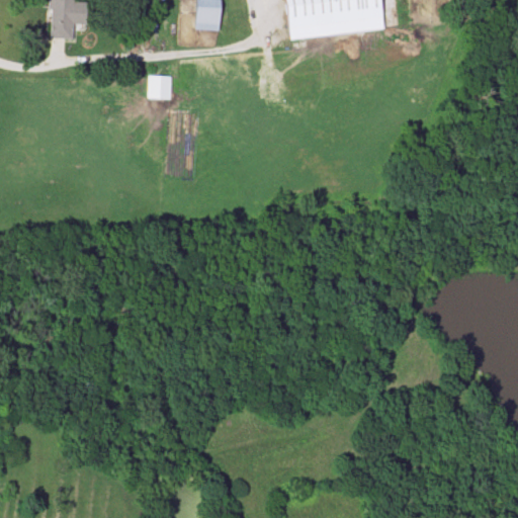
[(49,0),(49,39),(73,40),(73,24),(86,24),(86,3),(74,3),(73,0),(49,0)]
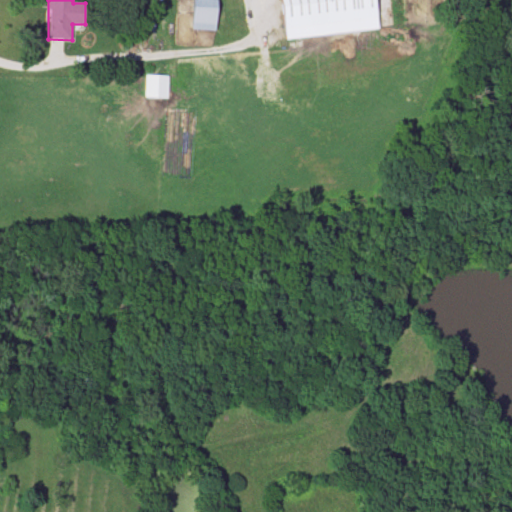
[(218,0),(194,0),(194,30),(218,30),(218,0)]
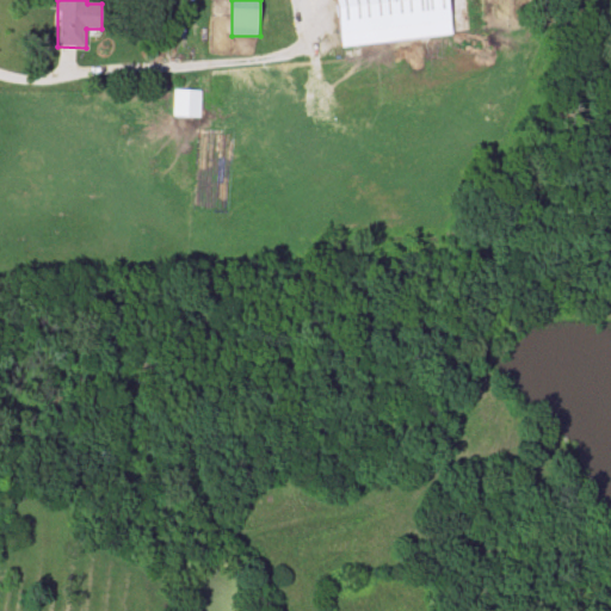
[(449,0),(337,0),(341,47),(452,36),(449,0)]
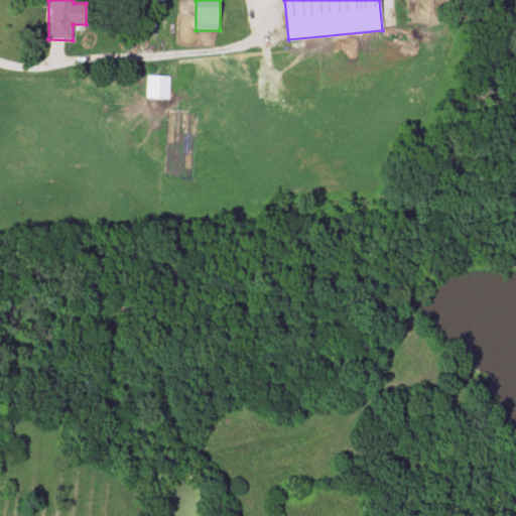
[(146,100),(169,100),(170,76),(146,76),(146,100)]
